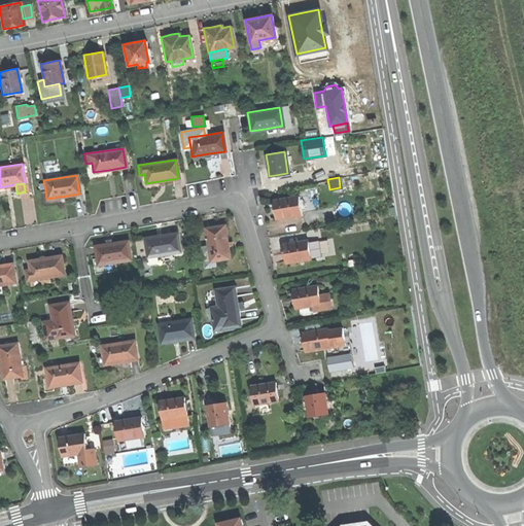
[(60,203),(59,197),(46,199),(45,189),(39,190),(40,203),(41,205),(42,205),(44,206),(60,203)]
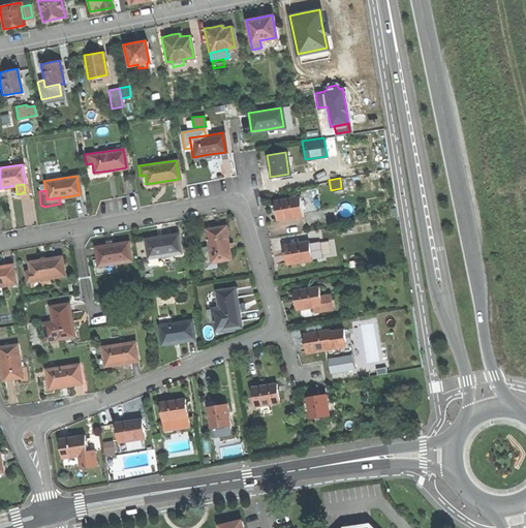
[(275,211),(276,219),(301,215),(298,197),(273,200),(275,211)]
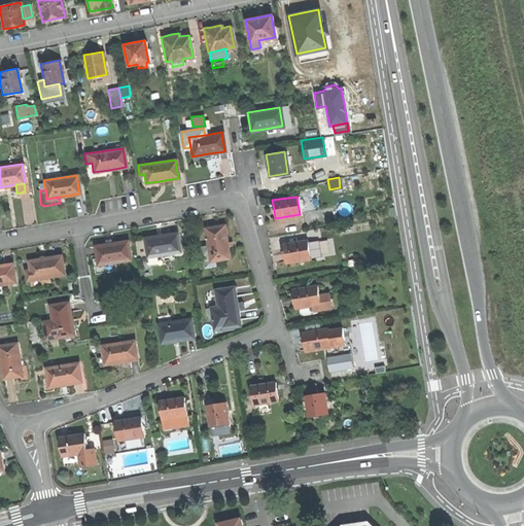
[(223,225),(204,229),(207,245),(210,261),(215,260),(230,257),(226,242),(223,225)]
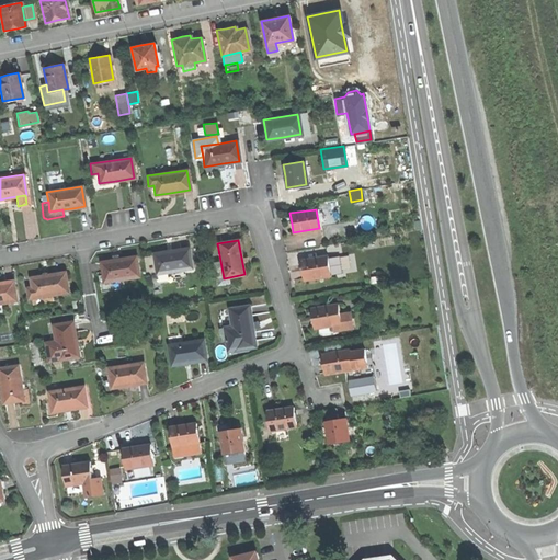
[(152,253),(157,274),(191,269),(188,248),(172,251),(152,253)]
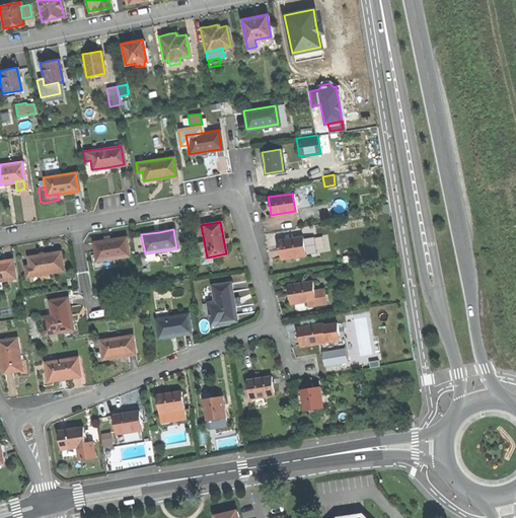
[(107,239),(92,242),(95,261),(128,255),(125,236),(107,239)]
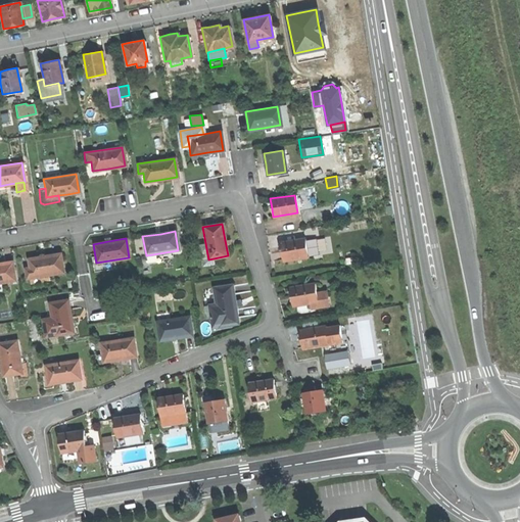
[(280,252),(282,261),(306,256),(306,255),(303,240),(303,238),(279,242),(280,252)]
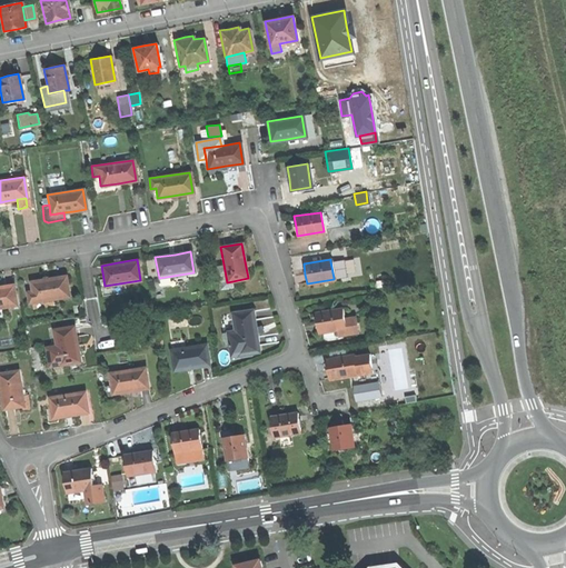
[(340,260),(330,261),(334,278),(344,277),(340,260)]
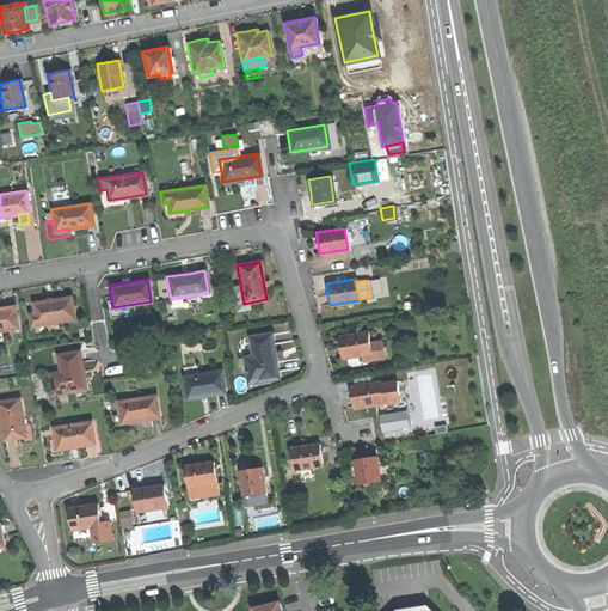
[(251,309),(250,303),(244,304),(240,285),(232,286),(235,311),(251,309)]
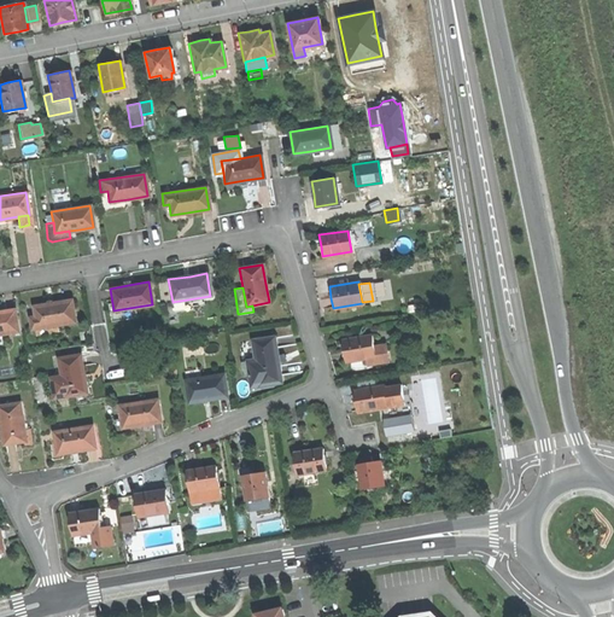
[(50,303),(31,306),(33,316),(27,318),(29,329),(74,322),(70,300),(50,303)]
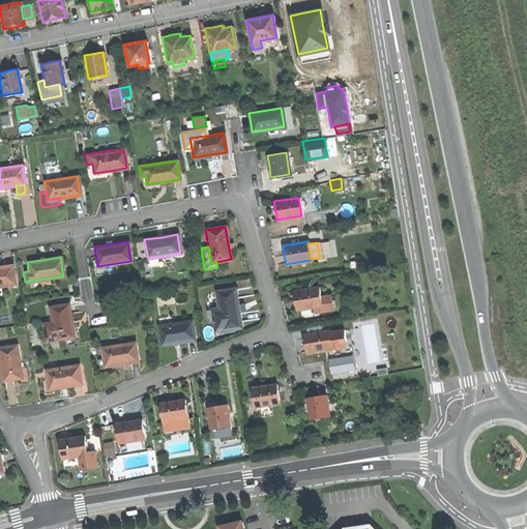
[(0,286),(15,284),(11,265),(0,266),(0,286)]
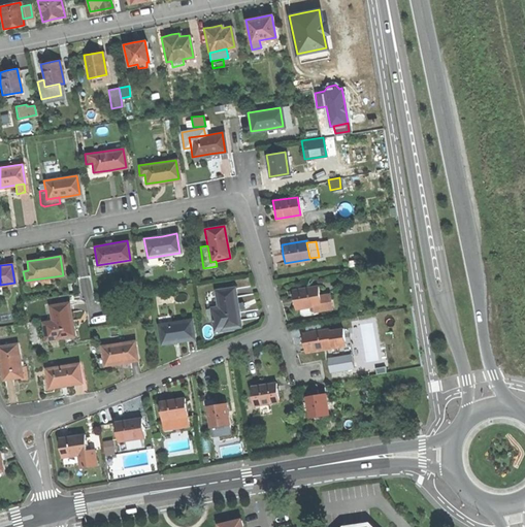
[(293,299),(294,308),(312,305),(320,304),(318,296),(317,286),(291,290),(293,299)]
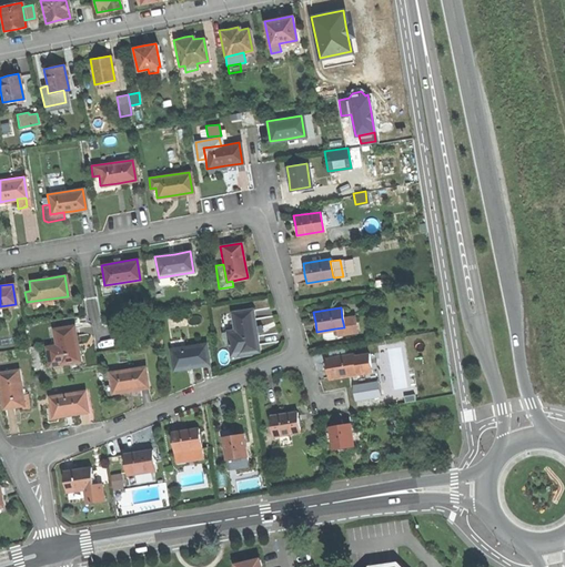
[(229,355),(258,351),(254,327),(251,309),(230,312),(233,330),(225,331),(229,355)]
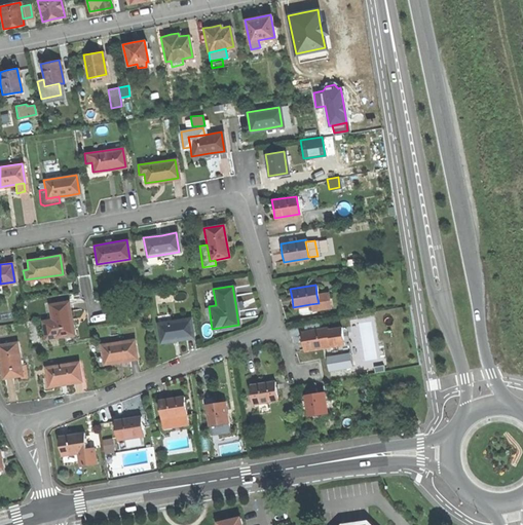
[(327,293),(316,295),(319,303),(310,304),(311,310),(329,307),(327,293)]
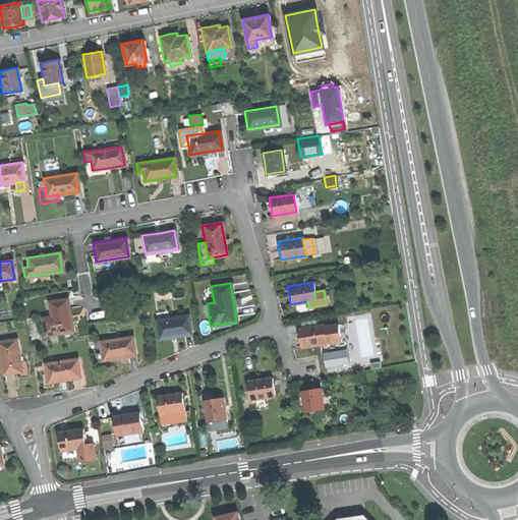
[(67,298),(48,301),(50,316),(41,318),(44,336),(72,331),(69,311),(67,298)]
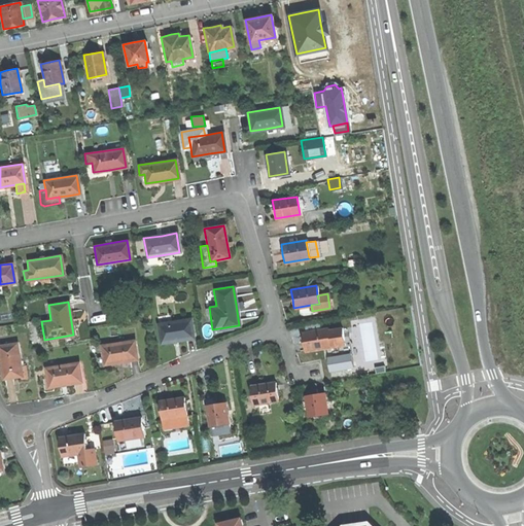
[(156,324),(160,343),(177,341),(193,338),(189,319),(156,324)]
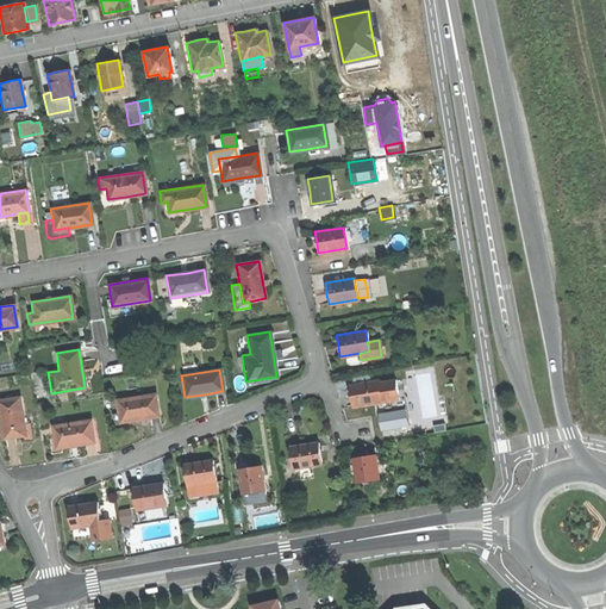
[(350,396),(351,406),(381,402),(378,383),(378,380),(348,385),(350,396)]
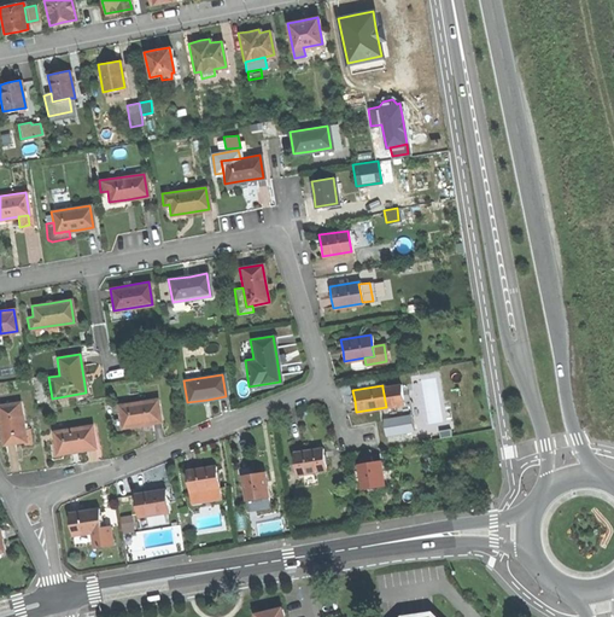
[(398,385),(382,388),(386,407),(402,405),(398,385)]
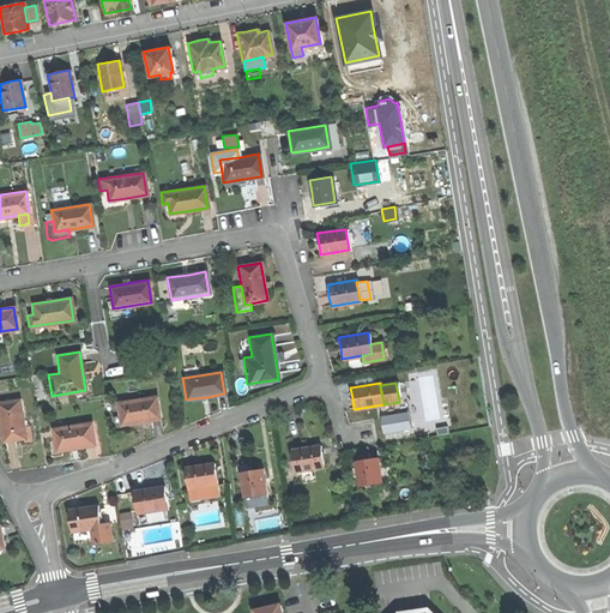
[(116,402),(120,425),(138,422),(158,419),(155,396),(116,402)]
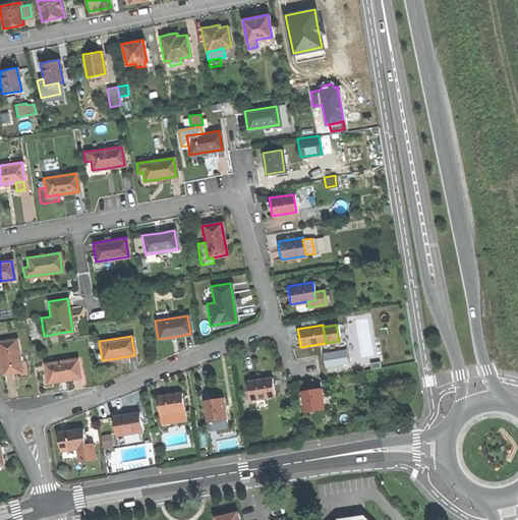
[(0,362),(2,374),(10,373),(20,371),(15,339),(0,341),(0,362)]
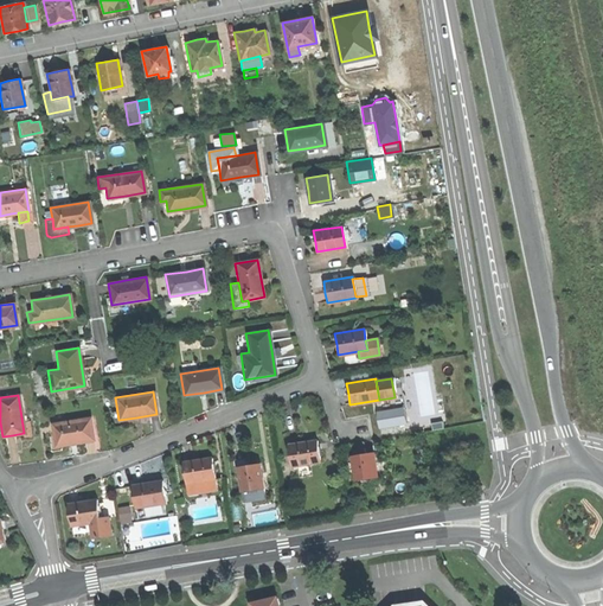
[(401,408),(376,413),(377,426),(403,421),(401,408)]
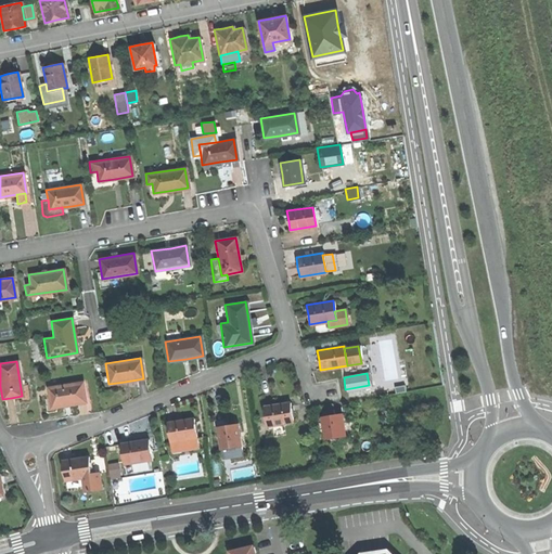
[(47,387),(50,408),(67,404),(85,402),(81,382),(47,387)]
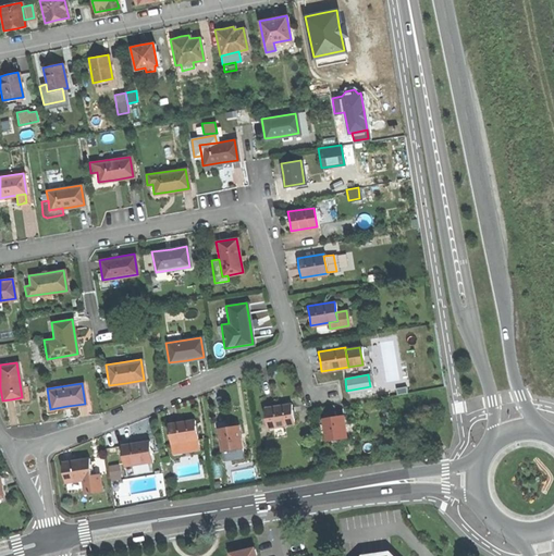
[(277,406),(263,408),(267,427),(271,427),(283,424),(292,423),(290,404),(277,406)]
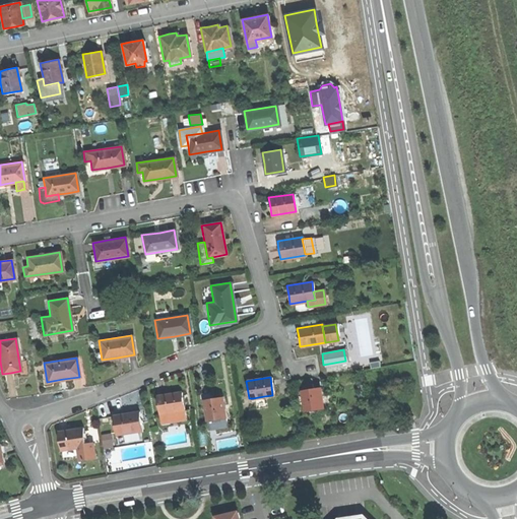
[(309,389),(300,390),(304,410),(322,408),(319,387),(309,389)]
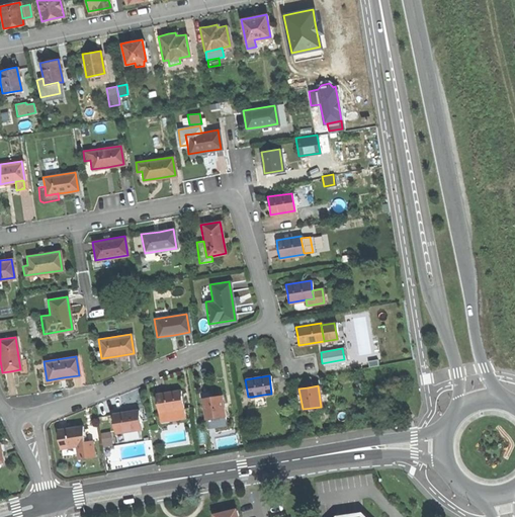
[(159,421),(183,417),(179,390),(167,392),(154,394),(159,421)]
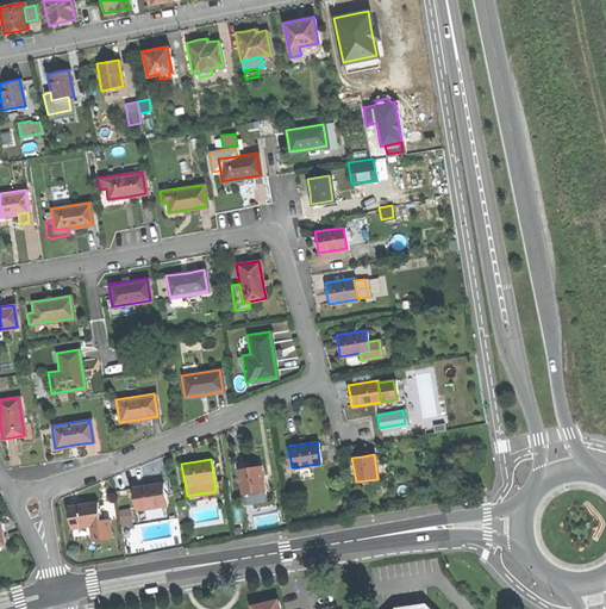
[(232,470),(237,470),(237,468),(247,467),(245,460),(231,463),(232,470)]
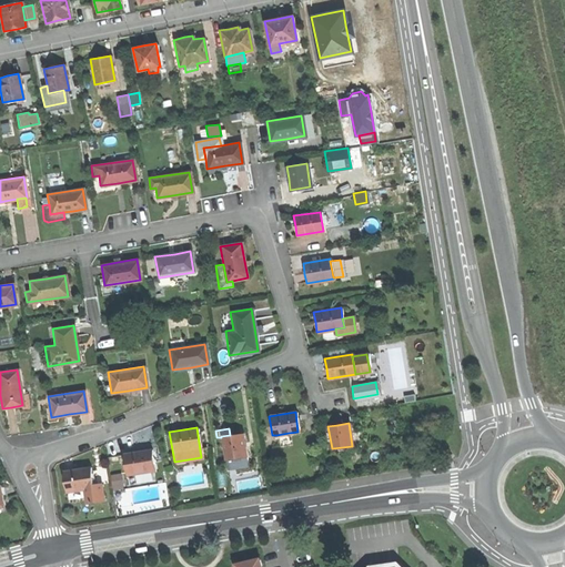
[(230,435),(221,436),(221,437),(224,459),(244,456),(241,434),(234,435),(230,435)]
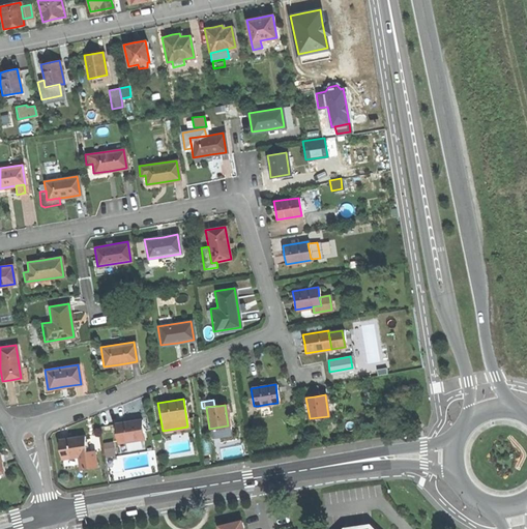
[(114,423),(117,442),(142,438),(140,419),(125,422),(114,423)]
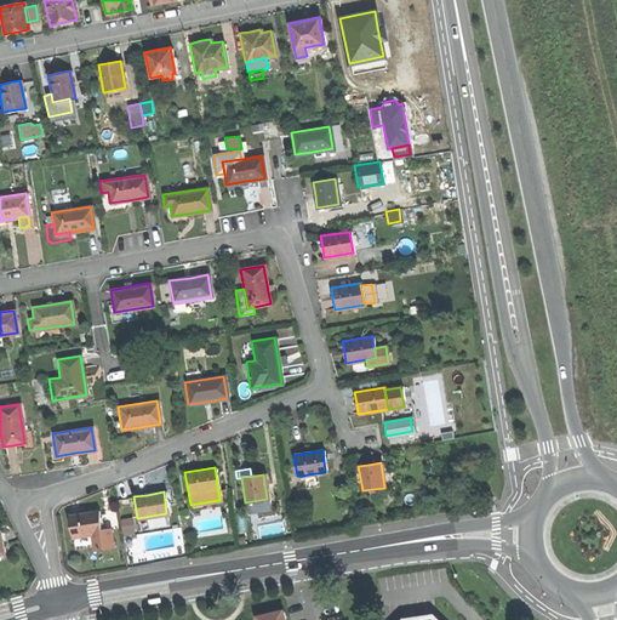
[(68,516),(70,538),(91,534),(101,533),(101,529),(97,511),(83,513),(68,516)]
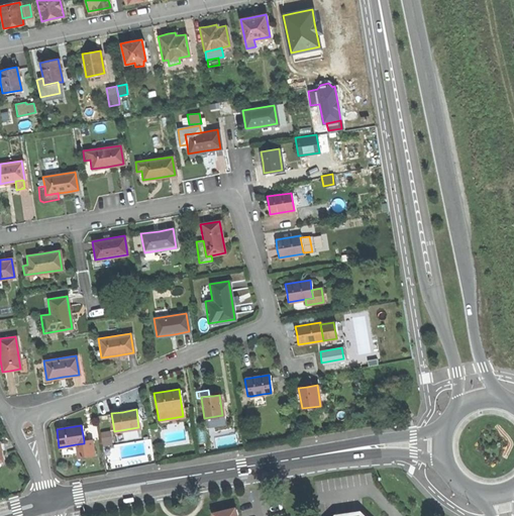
[(109,430),(99,431),(101,445),(111,443),(109,430)]
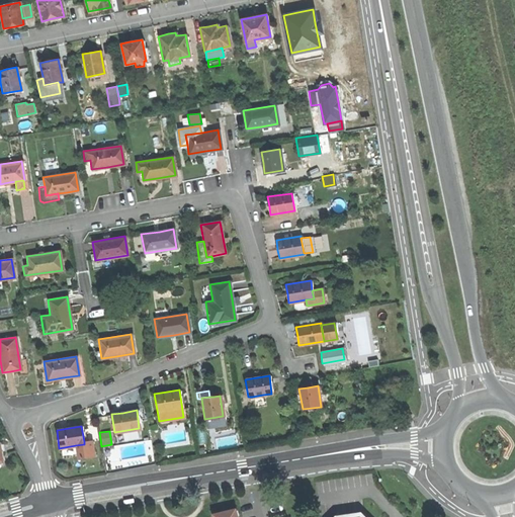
[(84,444),(76,445),(78,458),(93,456),(91,440),(84,441),(84,444)]
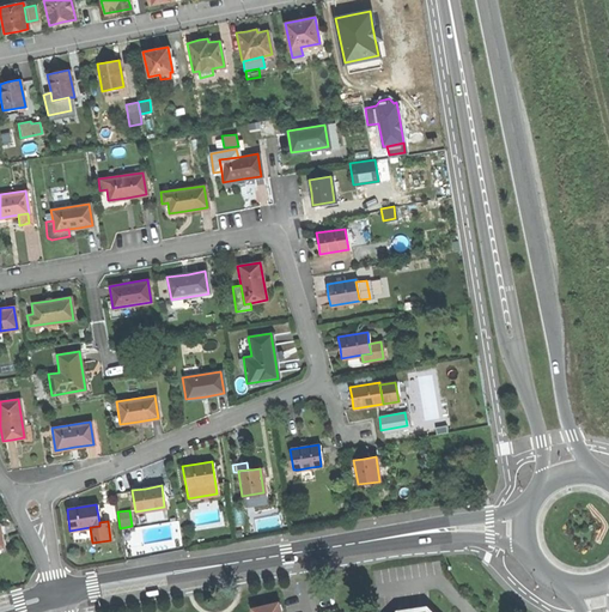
[(280,611),(278,601),(254,607),(255,611),(280,611)]
